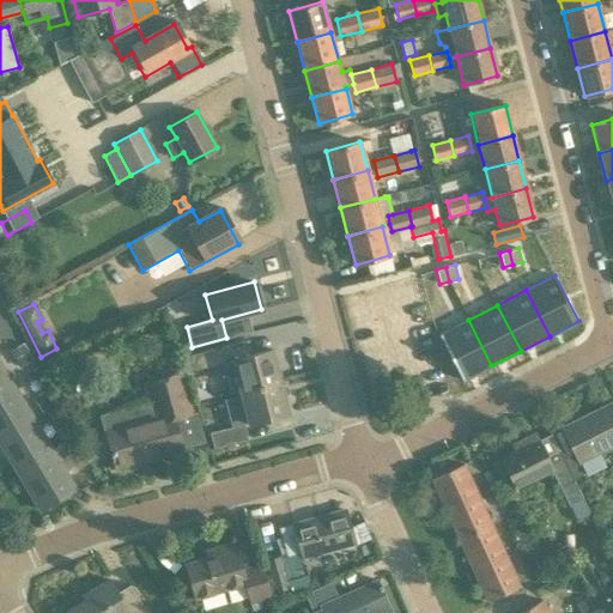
[(462,381),(491,365),(468,320),(439,334),(462,381)]
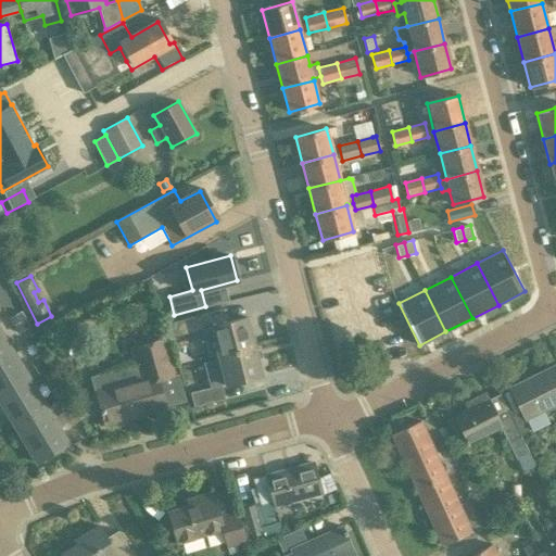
[(202,329),(210,357),(217,355),(218,359),(255,350),(247,316),(229,321),(226,308),(166,324),(169,338),(202,329)]
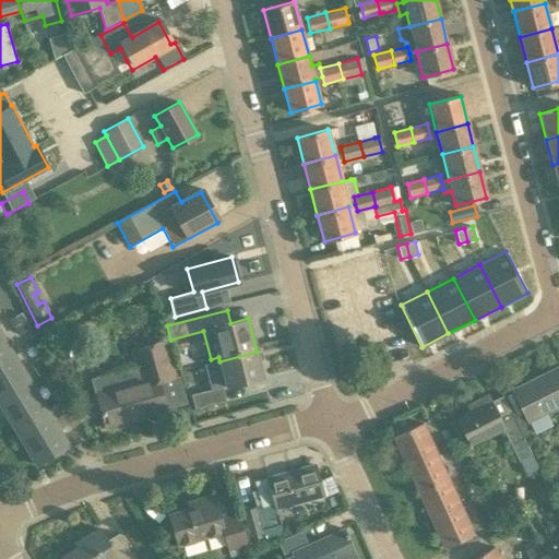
[(30,328),(21,313),(9,320),(18,335),(30,328)]
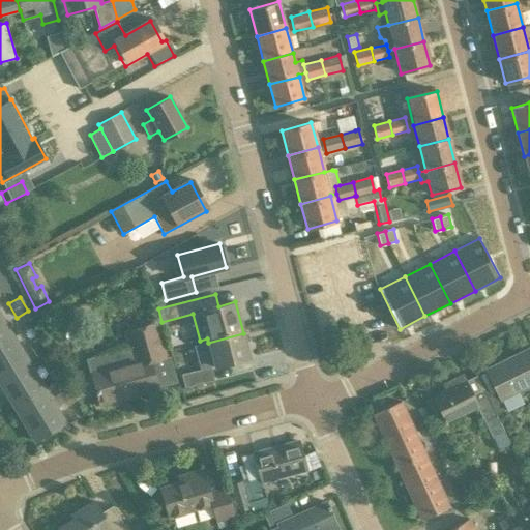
[(0,346),(15,337),(0,313),(0,346)]
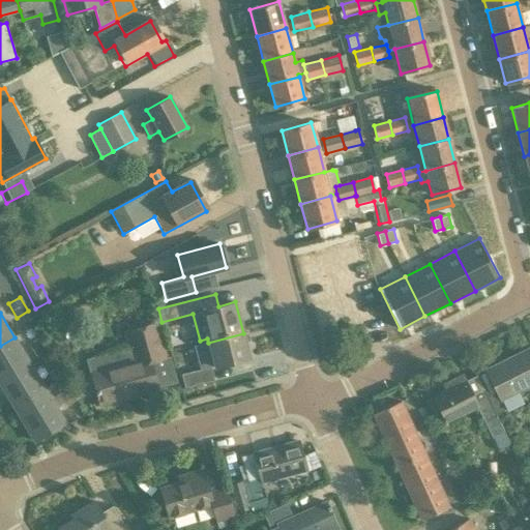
[(130,348),(88,359),(99,404),(157,387),(148,353),(163,349),(155,323),(125,331),(130,348)]
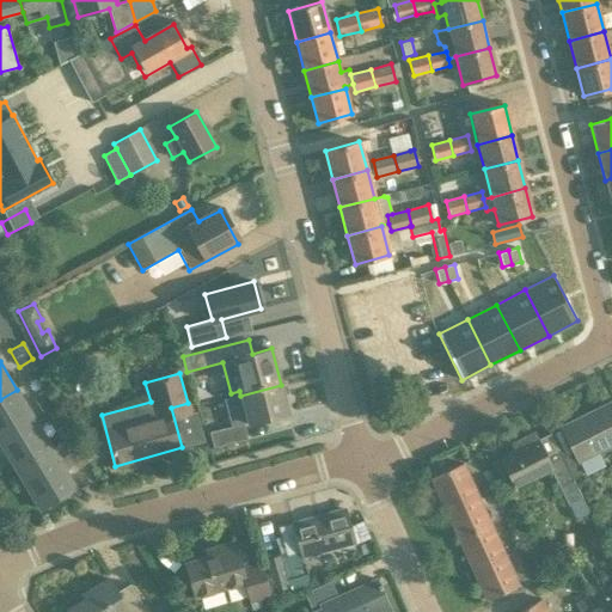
[(281,385),(240,396),(248,423),(288,412),(281,385)]
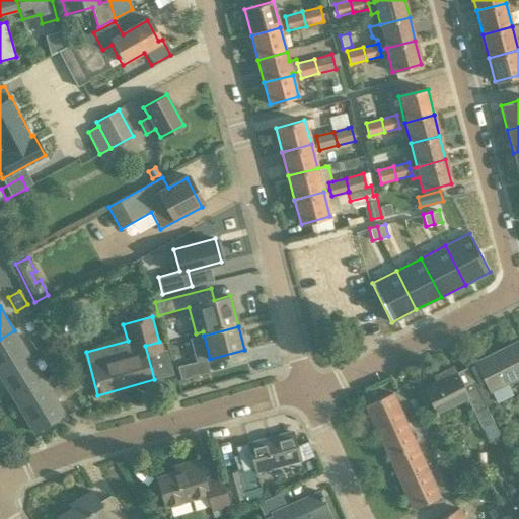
[(0,339),(0,376),(31,358),(14,330),(0,339)]
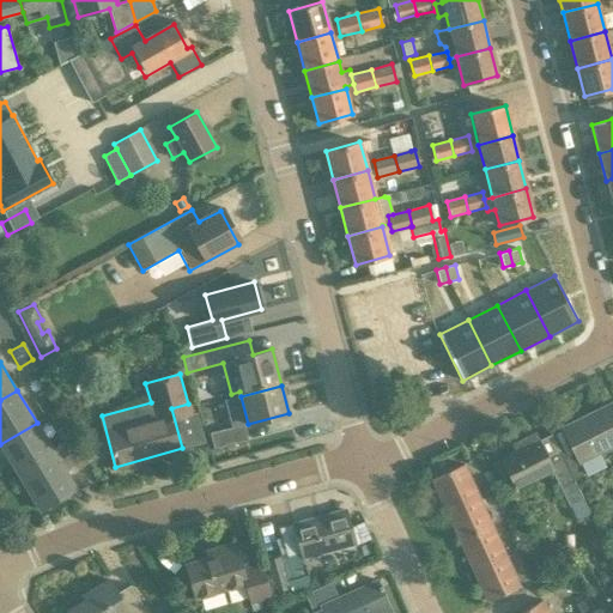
[(55,406),(47,393),(35,400),(43,413),(55,406)]
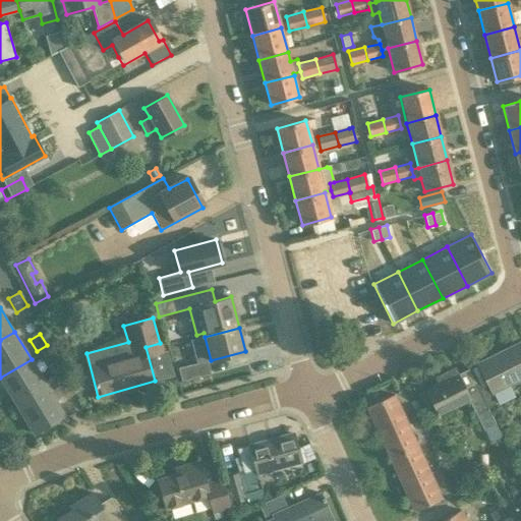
[(483,379),(474,383),(485,407),(496,403),(491,395),(494,394),(499,402),(513,395),(509,387),(520,380),(520,346),(519,343),(476,364),(483,379)]
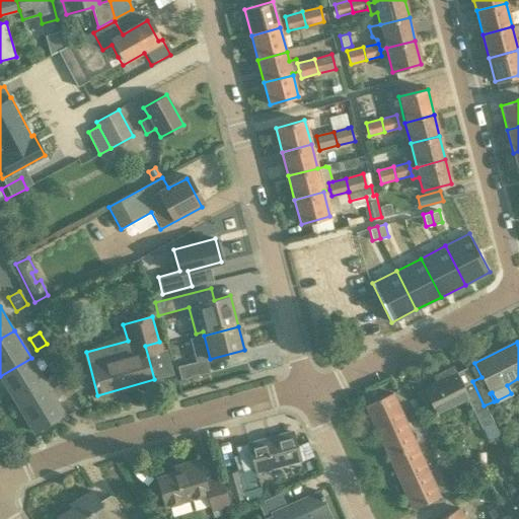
[(0,376),(0,377),(16,404),(48,386),(45,381),(31,358),(0,376)]
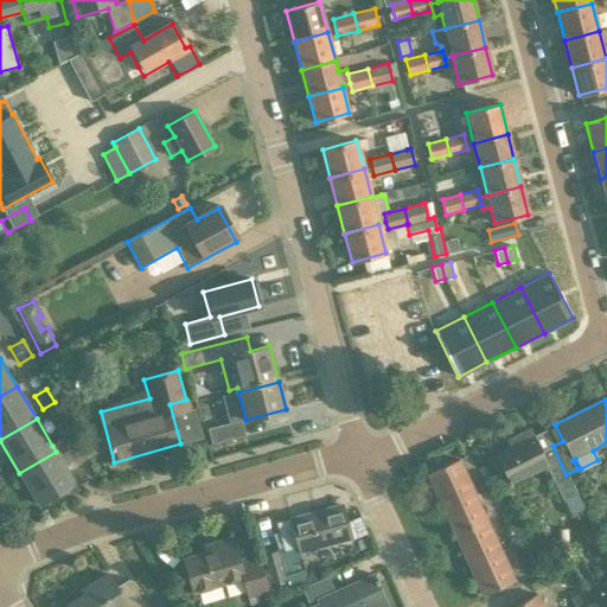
[(244,435),(241,421),(208,429),(211,443),(244,435)]
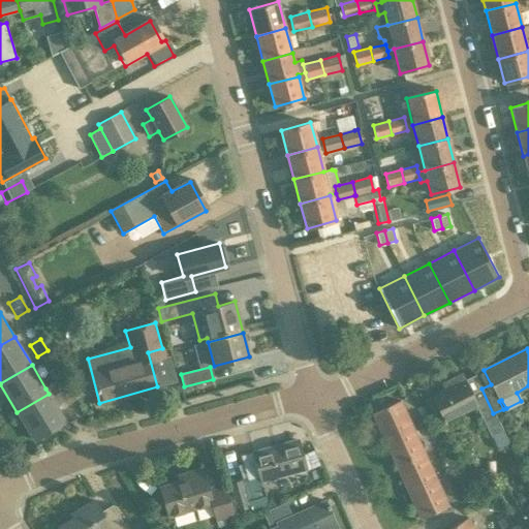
[(60,376),(55,368),(49,372),(54,380),(60,376)]
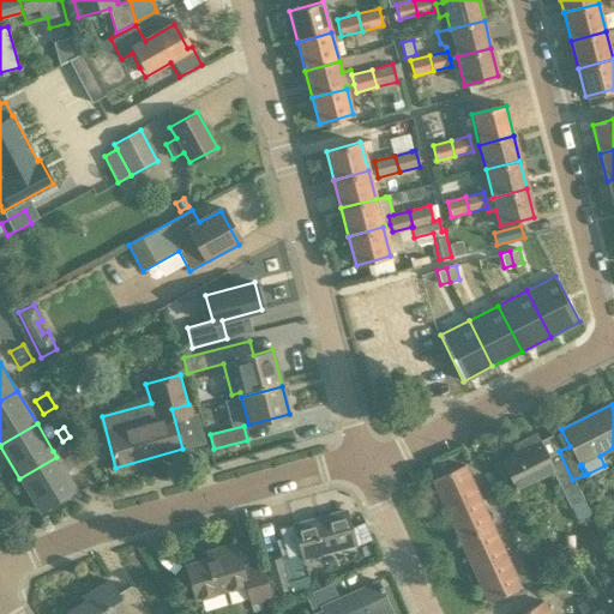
[(503,459),(516,489),(553,470),(571,505),(583,499),(572,480),(559,451),(551,435),(503,459)]
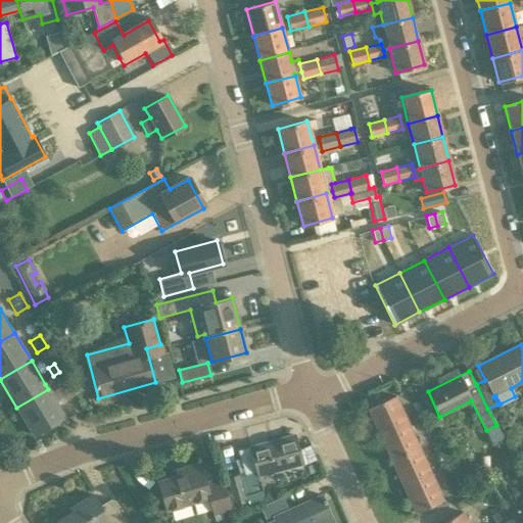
[(60,375),(45,384),(48,389),(16,408),(34,436),(65,418),(56,402),(59,400),(60,401),(74,393),(60,375)]
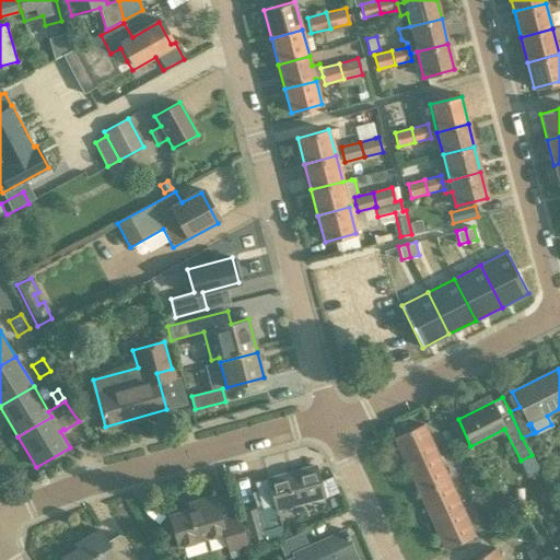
[(418,438),(375,457),(388,485),(431,465),(418,438)]
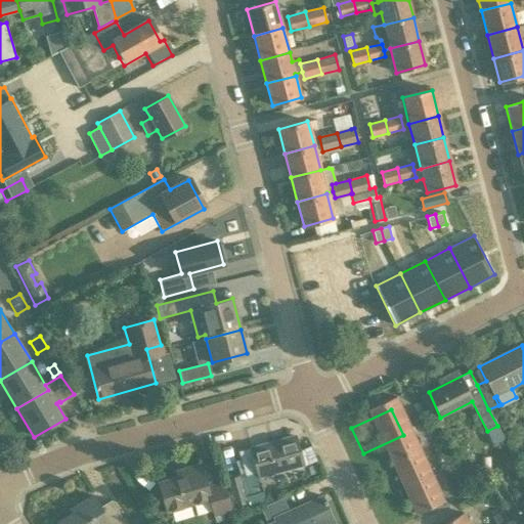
[(419,415),(411,418),(417,429),(424,425),(419,415)]
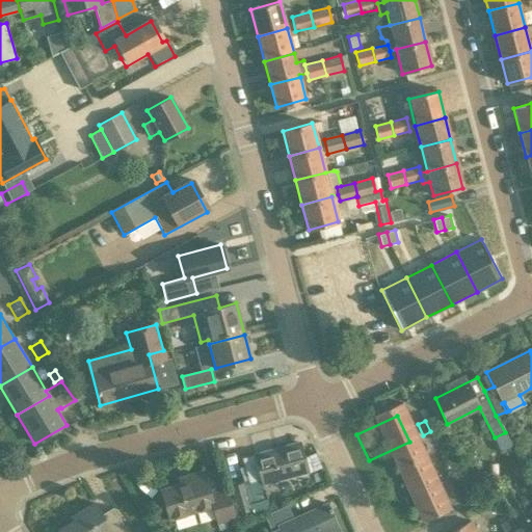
[(255,454),(255,455),(263,484),(308,473),(299,442),(255,454)]
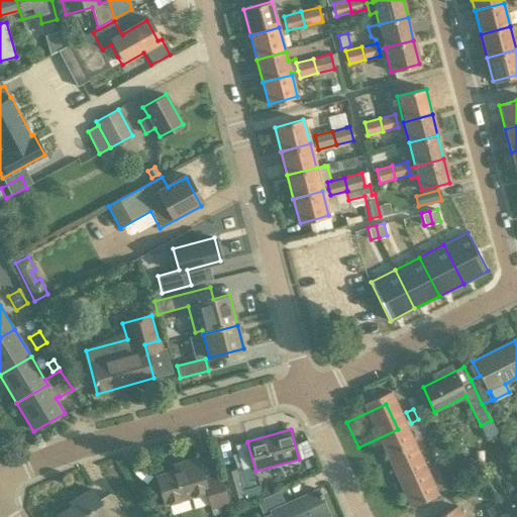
[(398,429),(358,447),(370,473),(409,454),(398,429)]
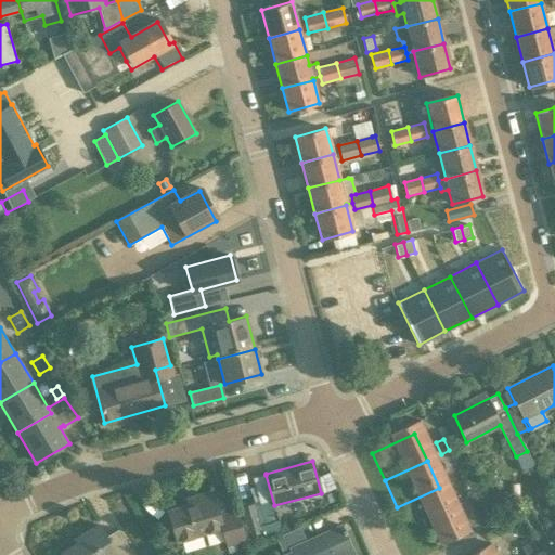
[(455,465),(448,469),(453,481),(461,477),(455,465)]
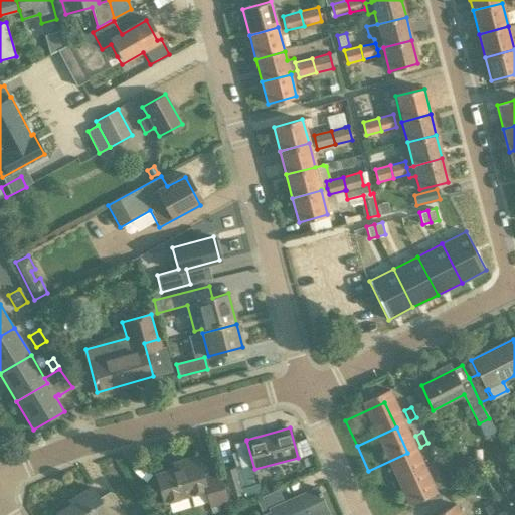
[(246,441),(233,444),(241,473),(254,469),(246,441)]
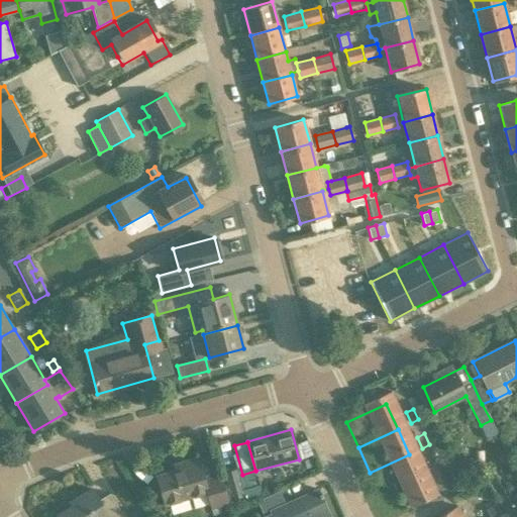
[(429,444),(422,448),(427,458),(434,455),(429,444)]
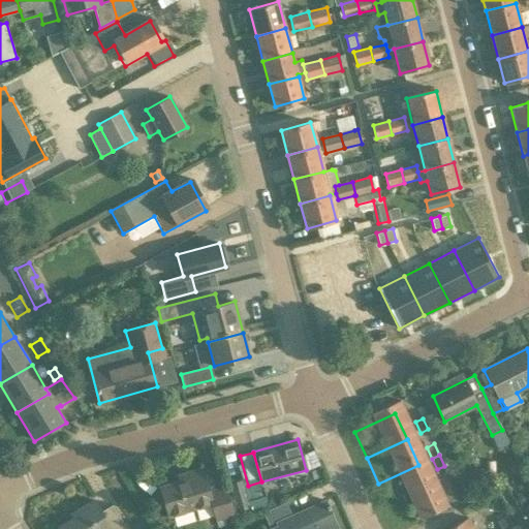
[(418,465),(378,484),(390,508),(430,490),(418,465)]
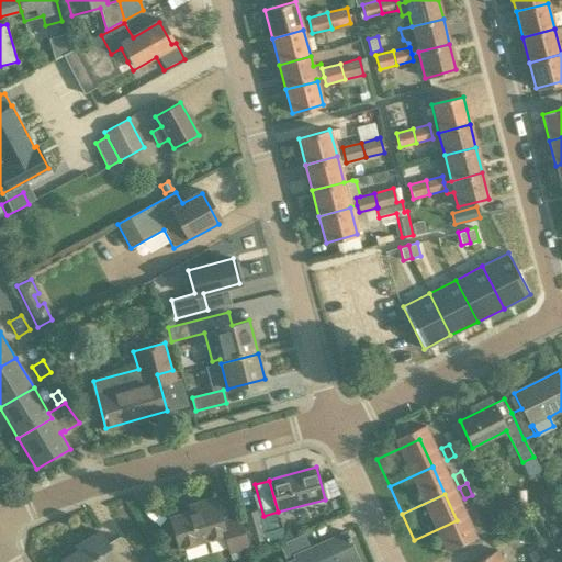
[(248,547),(240,520),(221,526),(213,501),(197,506),(198,512),(170,519),(179,550),(224,538),(228,552),(248,547)]
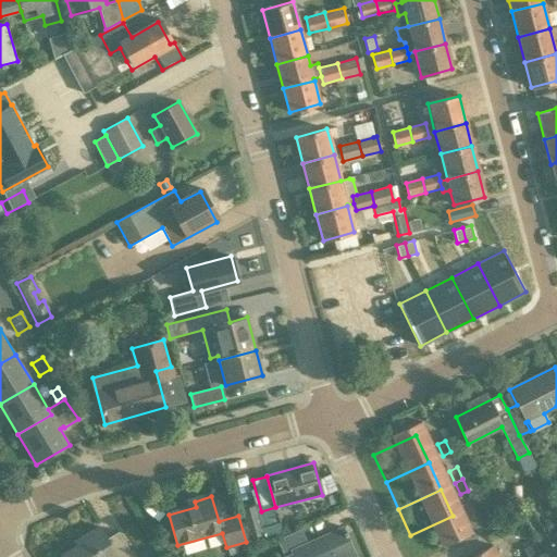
[(250,542),(260,540),(252,507),(242,509),(250,542)]
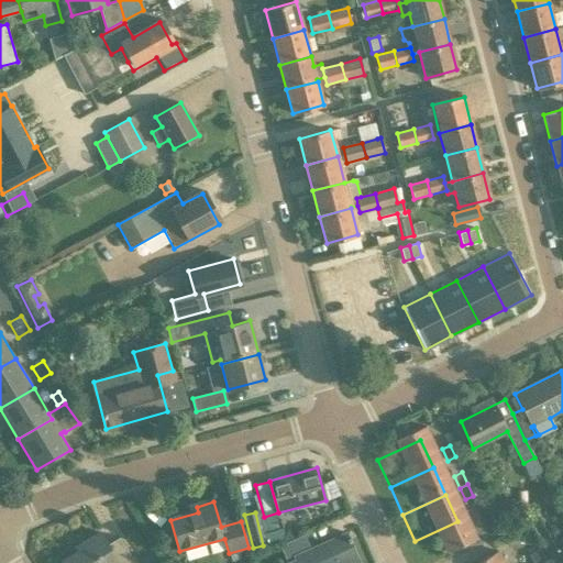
[(457,521),(415,541),(423,562),(439,562),(470,549),(457,521)]
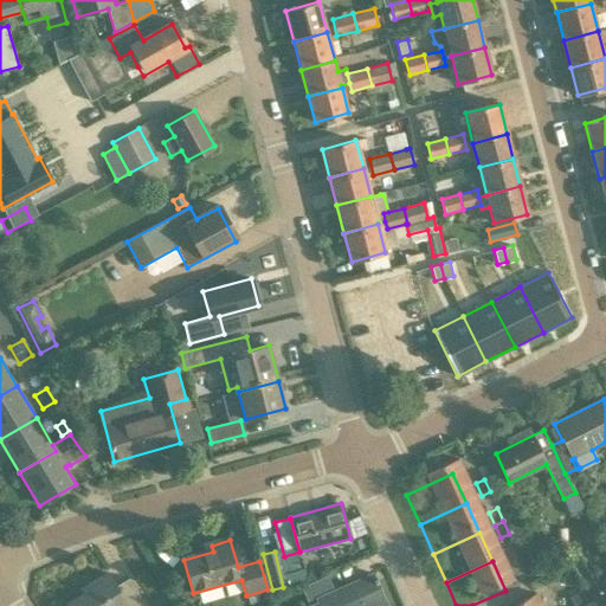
[(91,588),(68,603),(69,605),(144,605),(128,579),(116,586),(108,573),(89,585),(91,588)]
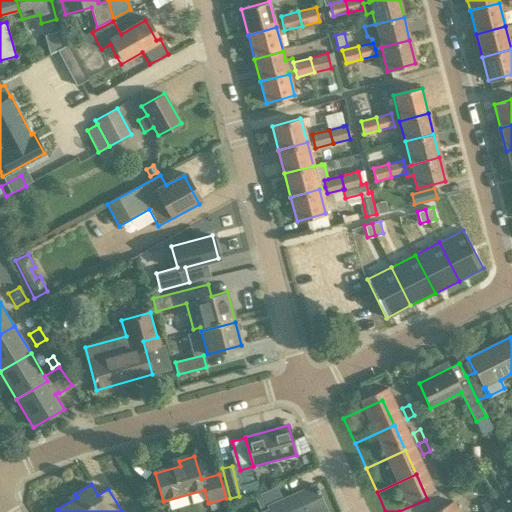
[(261,511),(326,511),(314,484),(281,499),(276,487),(255,496),(262,511),(261,511)]
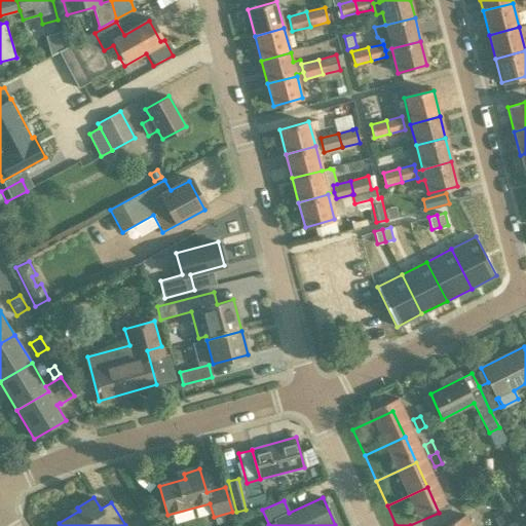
[(508,497),(501,501),(508,513),(515,509),(508,497)]
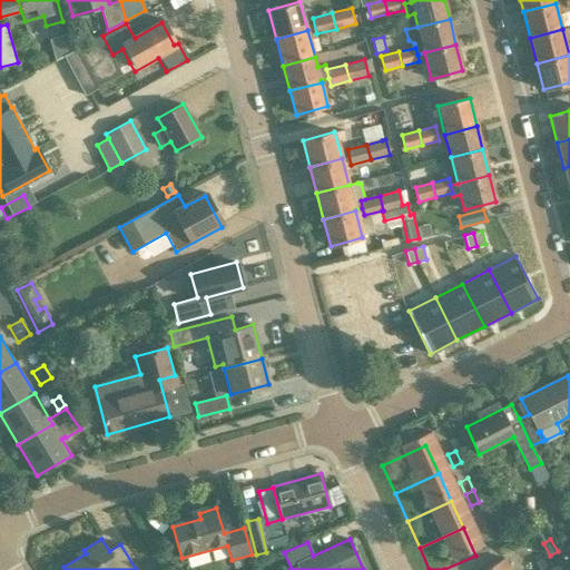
[(507,546),(494,550),(498,559),(510,553),(507,546)]
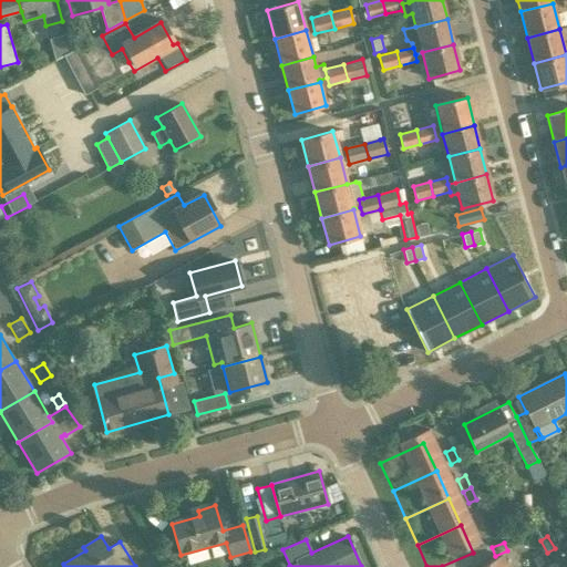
[(509,566),(503,555),(483,566),(509,566)]
